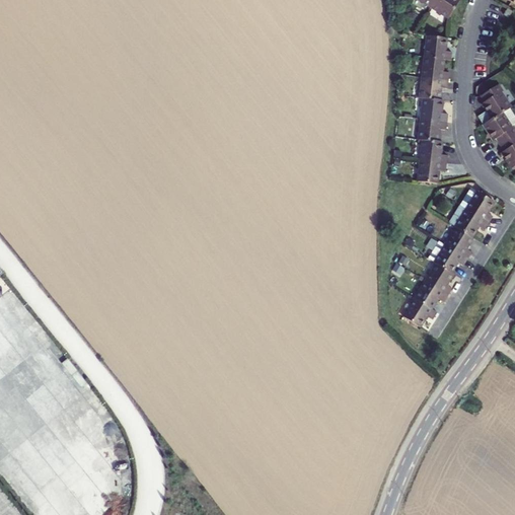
[(435,0),(432,5),(450,17),(460,0),(435,0)]
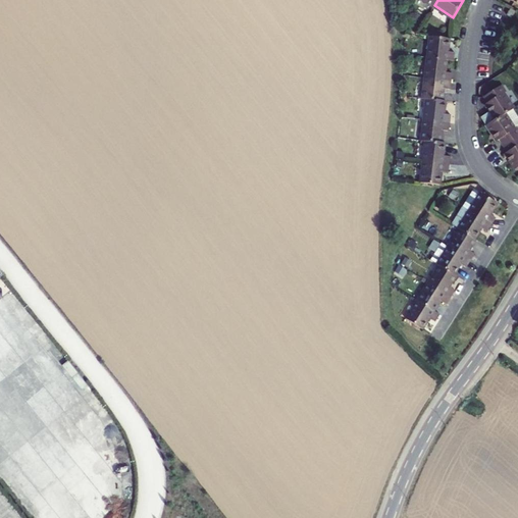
[(451,37),(430,34),(427,55),(448,57),(454,58),(455,51),(449,50),(451,37)]
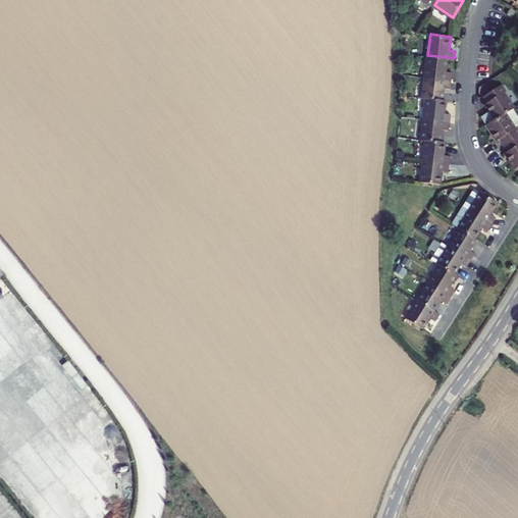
[(424,75),(452,79),(453,70),(447,69),(448,57),(427,55),(424,75)]
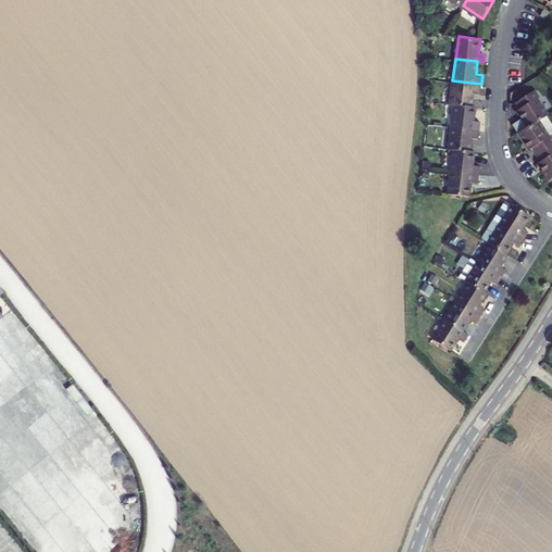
[(481,84),(452,80),(450,102),(454,103),(472,105),(473,92),(479,92),(481,84)]
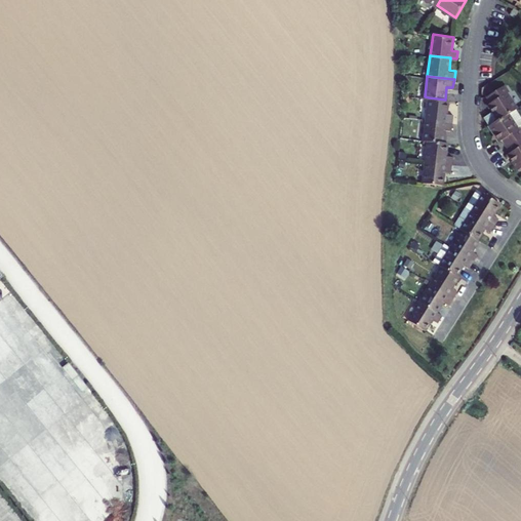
[(488,125),(509,113),(517,108),(508,93),(510,92),(506,85),(486,97),(490,104),(487,105),(491,112),(483,117),(488,125)]
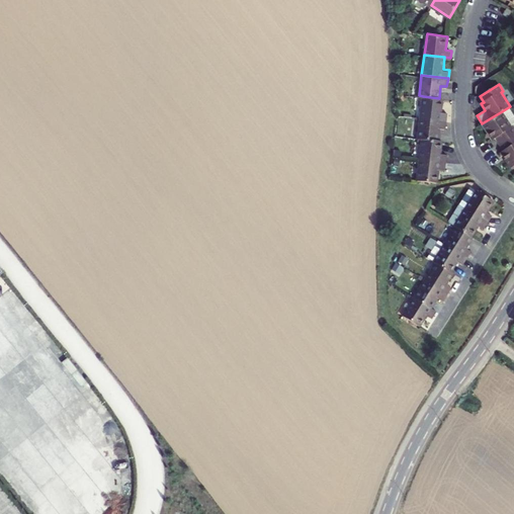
[(423,96),(420,115),(446,119),(447,111),(441,110),(443,98),(439,98),(423,96)]
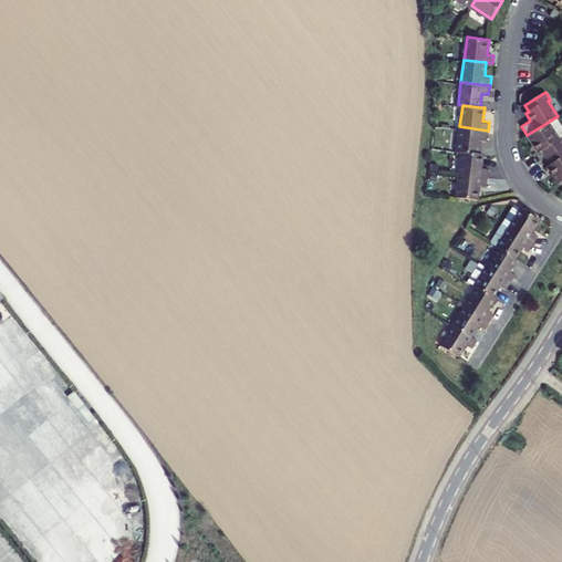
[(561,123),(558,116),(549,122),(559,137),(561,136),(561,123)]
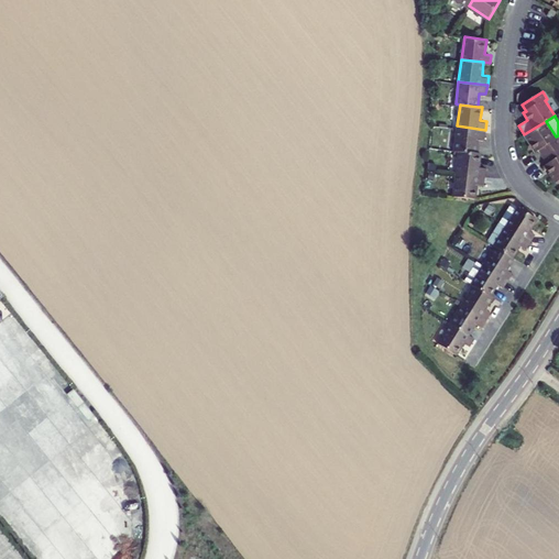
[(541,155),(558,145),(558,135),(556,136),(546,121),(524,134),(535,152),(537,150),(541,155)]
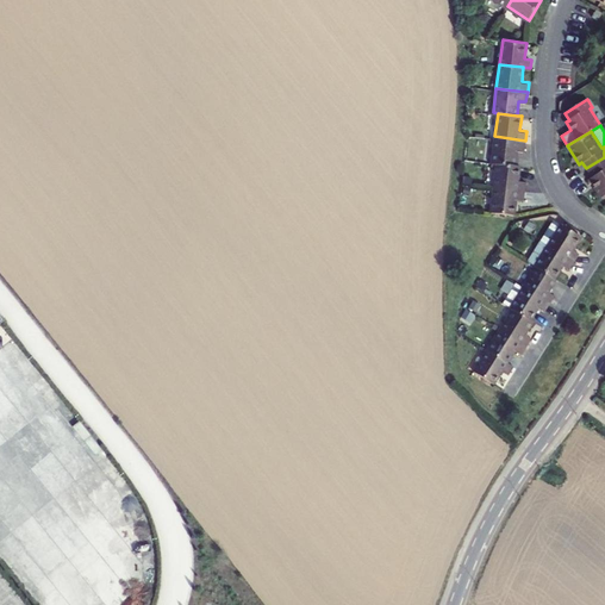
[(496,161),(515,164),(517,148),(524,149),(525,141),(494,136),(491,161),(496,161)]
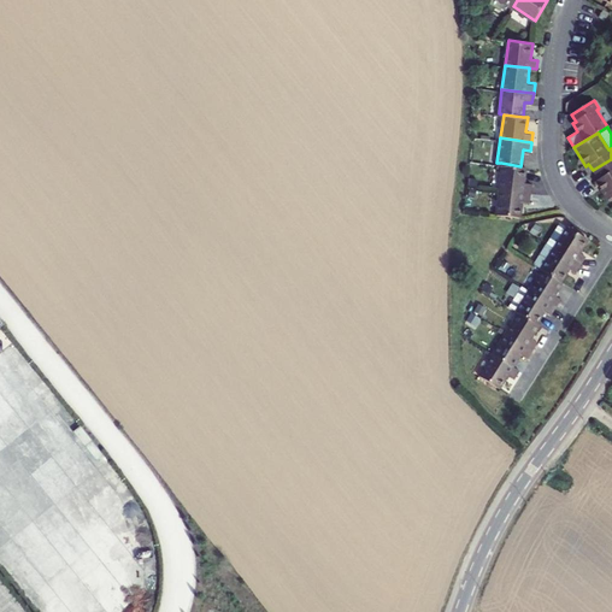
[(611,159),(593,170),(598,177),(594,178),(606,198),(611,194),(611,159)]
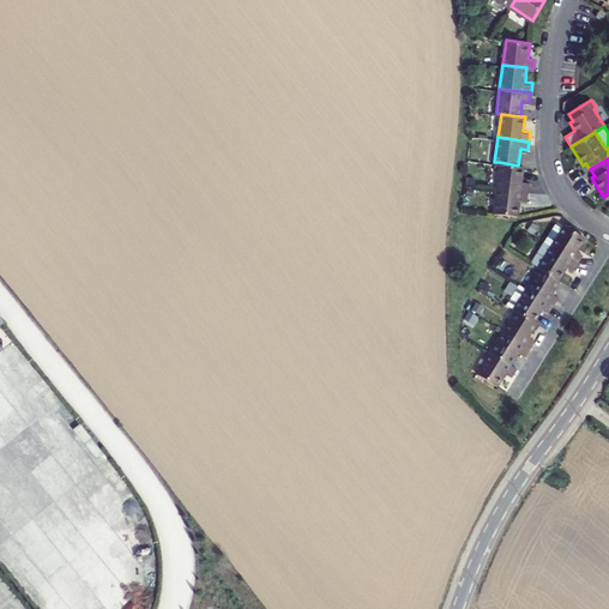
[(518,166),(499,162),(495,186),(528,191),(529,180),(522,180),(524,166),(518,166)]
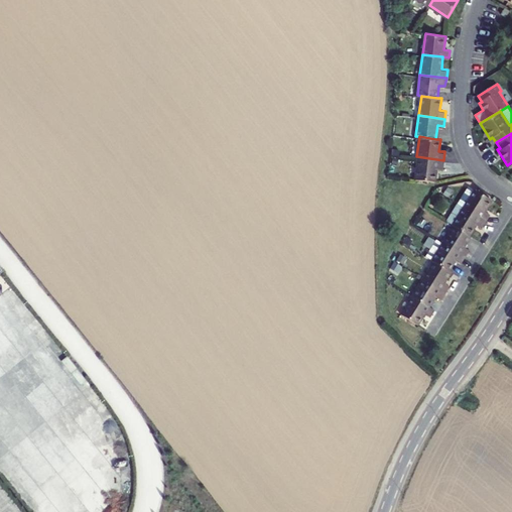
[(413,178),(434,181),(436,167),(442,168),(443,160),(416,156),(413,178)]
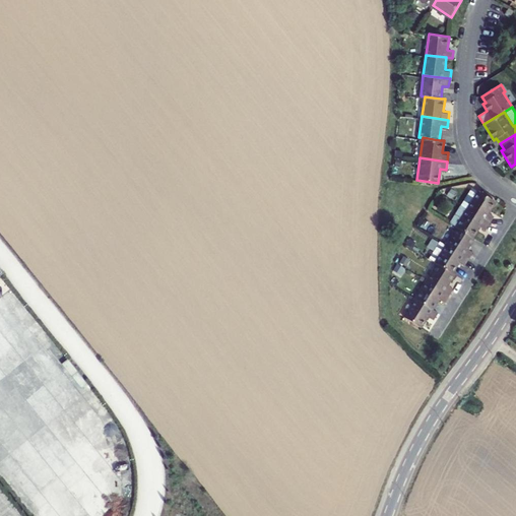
[(469,188),(458,205),(487,223),(492,216),(486,212),(493,201),(475,191),(469,188)]
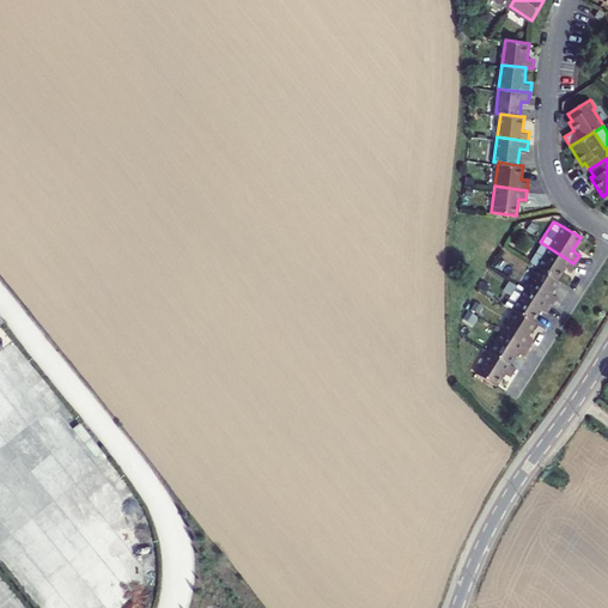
[(527,261),(536,267),(554,279),(561,267),(569,272),(573,263),(540,242),(540,241),(527,261)]
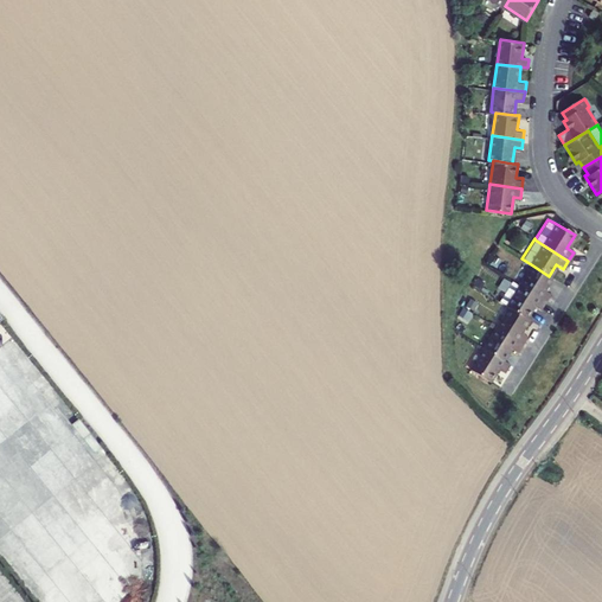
[(542,290),(550,277),(549,276),(531,264),(517,286),(543,302),(548,294),(542,290)]
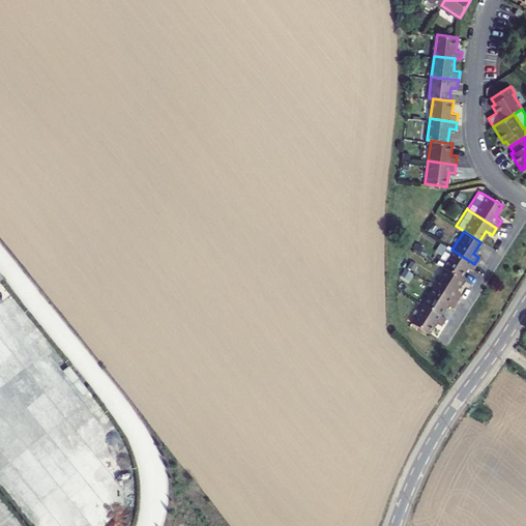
[(470,270),(474,264),(451,250),(445,244),(434,262),(442,267),(458,278),(465,267),(470,270)]
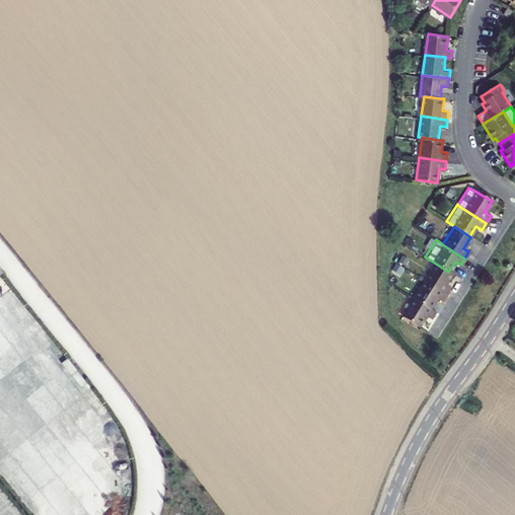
[(448,272),(433,262),(422,279),(444,293),(449,287),(444,283),(450,274),(448,272)]
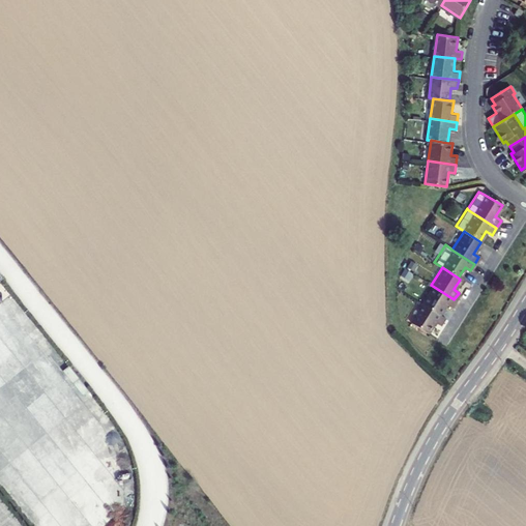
[(431,285),(419,303),(436,315),(444,303),(449,307),(454,299),(431,285)]
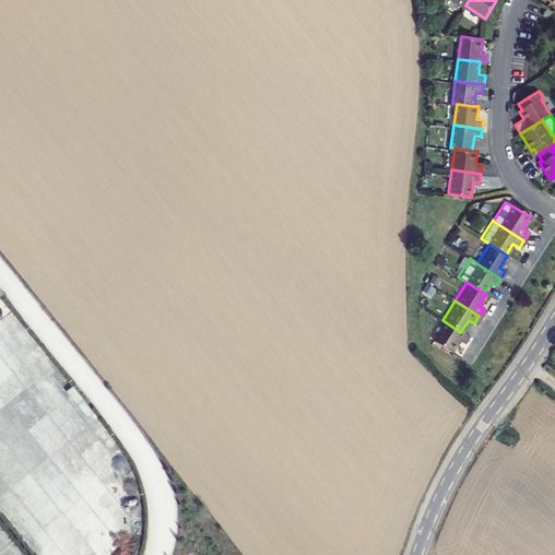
[(460,332),(443,320),(430,339),(449,351),(456,340),(461,343),(465,335),(460,332)]
